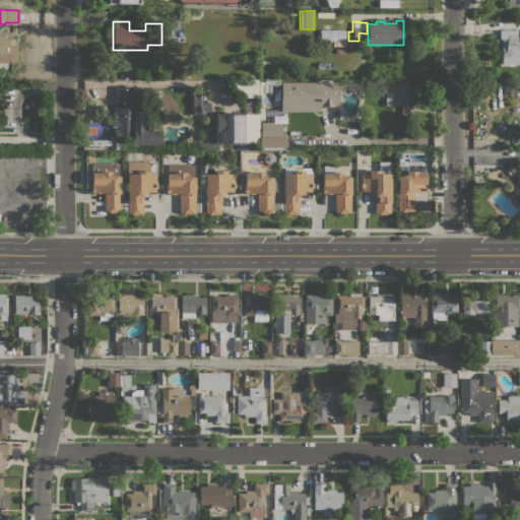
[(0,28),(1,28),(1,31),(17,31),(17,62),(0,62),(0,28)]
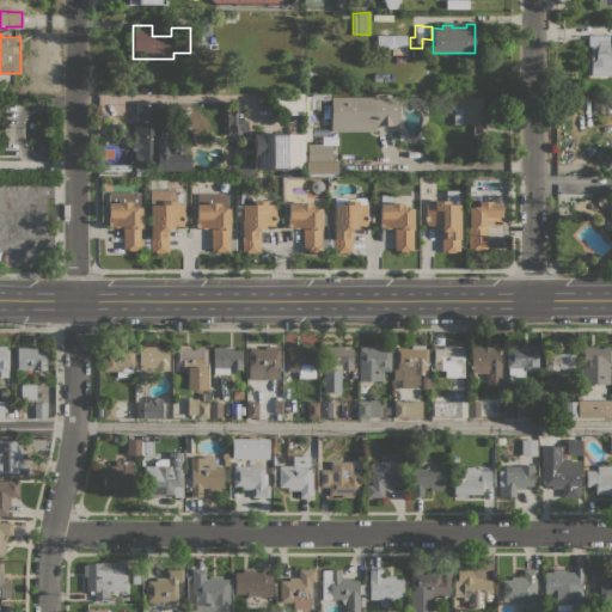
[(611,75),(591,75),(591,44),(597,44),(597,35),(610,35),(610,34),(611,34),(611,75)]
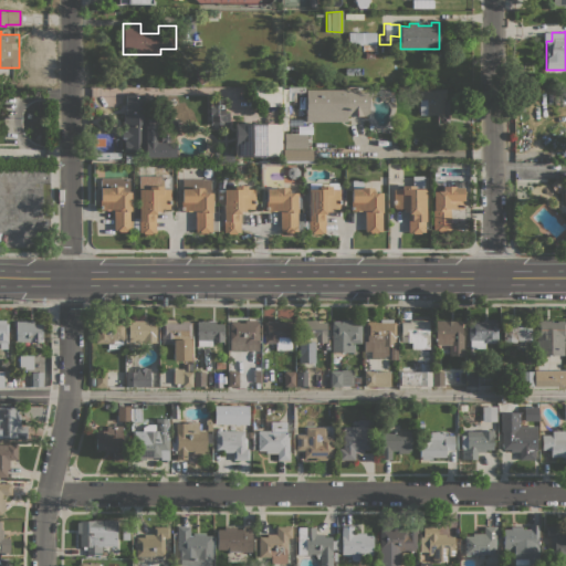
[(347,44),(347,32),(376,32),(375,45),(347,44)]
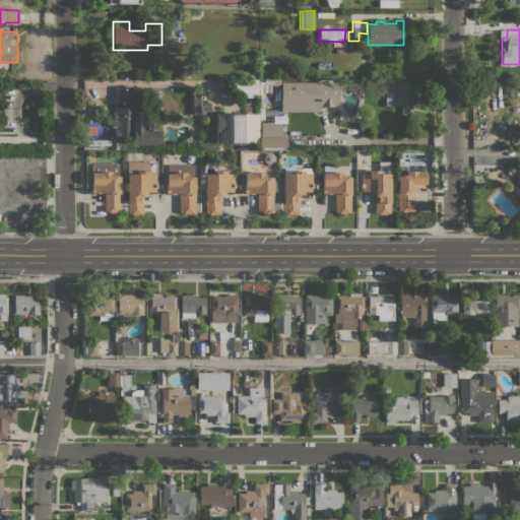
[(177,66),(188,59),(195,71),(184,78),(177,66)]
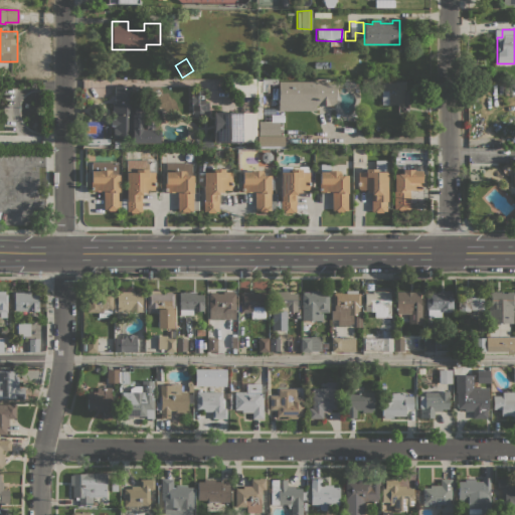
[(277,79),(277,83),(269,83),(269,92),(262,92),(262,119),(256,118),(256,80),(262,80),(262,79),(277,79)]
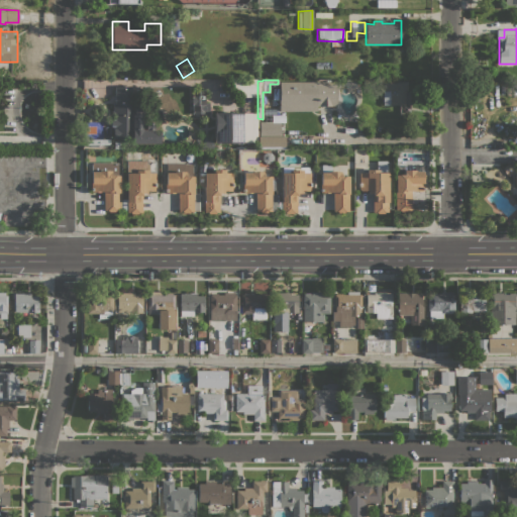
[(320,82),(320,84),(336,84),(336,106),(317,106),(317,111),(280,111),(280,82),(320,82)]
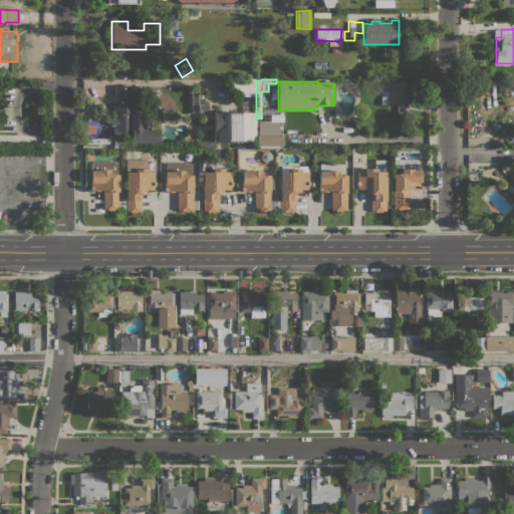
[(380,104),(380,90),(381,90),(381,81),(405,81),(405,89),(402,89),(402,104),(380,104)]
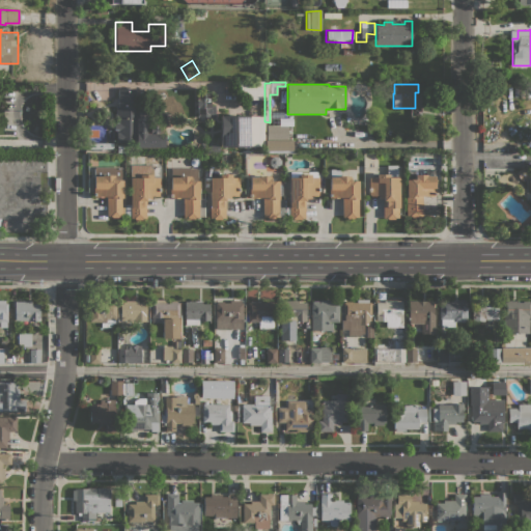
[(116,142),(116,133),(115,106),(117,106),(117,88),(135,88),(135,106),(140,106),(140,110),(148,110),(149,121),(147,121),(147,131),(160,131),(160,134),(162,134),(162,145),(158,145),(158,147),(135,147),(135,142),(116,142)]
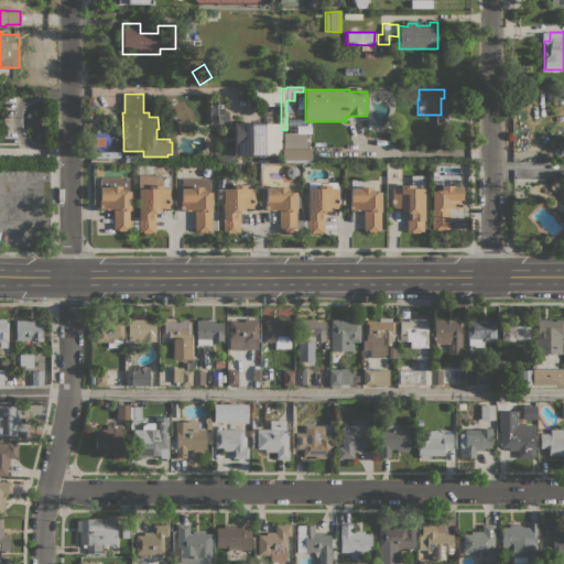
[(228,122),(210,123),(209,114),(208,114),(208,105),(209,105),(209,98),(224,97),(224,111),(228,111),(228,122)]
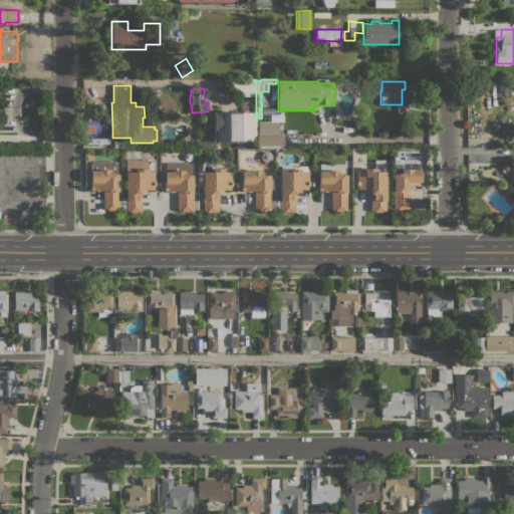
[(213,112),(255,112),(255,141),(241,141),(241,142),(213,142),(213,112)]
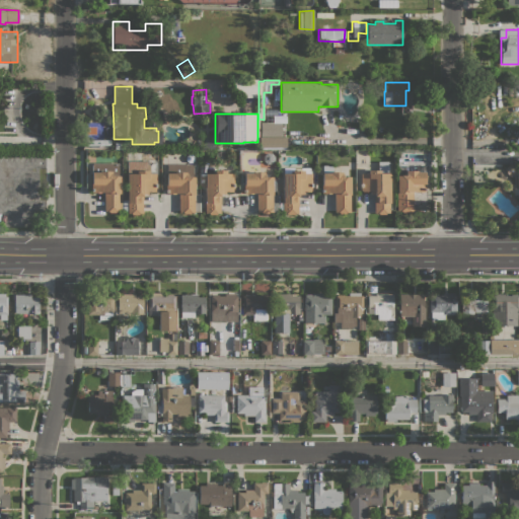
[(281,122),(281,137),(286,137),(286,147),(258,147),(258,137),(260,137),(260,122),(281,122)]
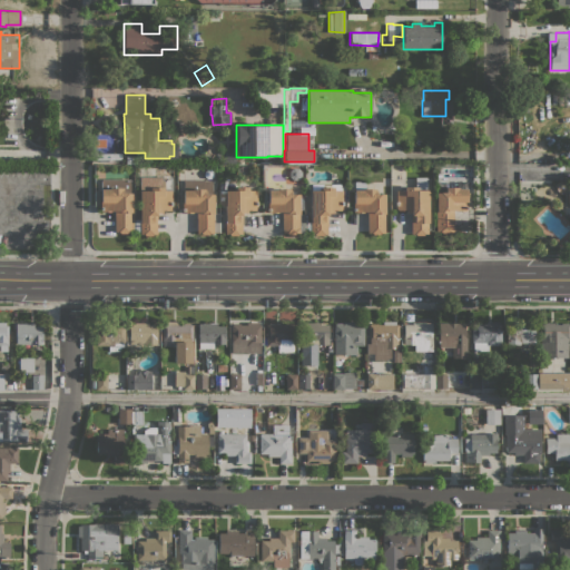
[(232,163),(223,163),(223,150),(232,150),(232,163)]
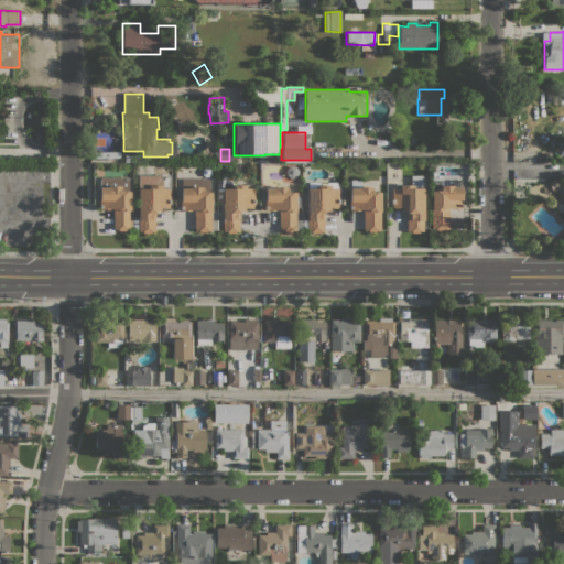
[(160,175),(160,185),(161,185),(161,187),(170,187),(170,207),(167,207),(167,208),(160,208),(160,210),(155,210),(154,231),(150,231),(150,232),(143,232),(143,231),(138,231),(138,229),(133,229),(133,224),(138,224),(138,223),(133,223),(132,217),(138,217),(138,175),(160,175)]
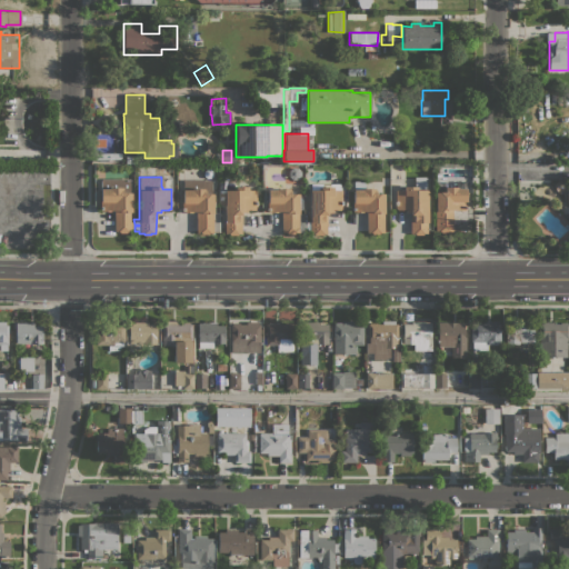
[(410,213),(410,212),(405,212),(405,210),(397,210),(397,209),(396,209),(395,190),(403,189),(403,187),(415,187),(415,177),(426,177),(426,189),(427,189),(427,233),(422,233),(422,235),(415,235),(415,233),(410,233),(410,213)]
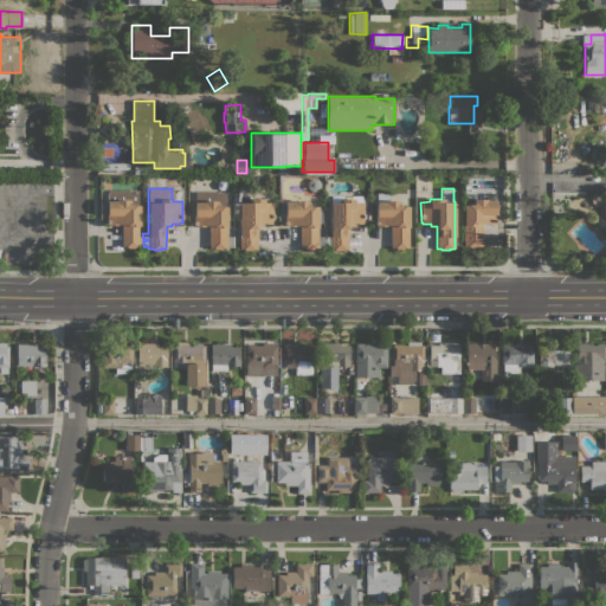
[(137,191),(137,205),(140,205),(140,225),(142,225),(142,245),(140,245),(140,246),(134,246),(134,247),(127,247),(127,246),(121,246),(122,224),(117,224),(117,225),(109,225),(109,224),(107,224),(107,214),(108,214),(108,191),(137,191)]
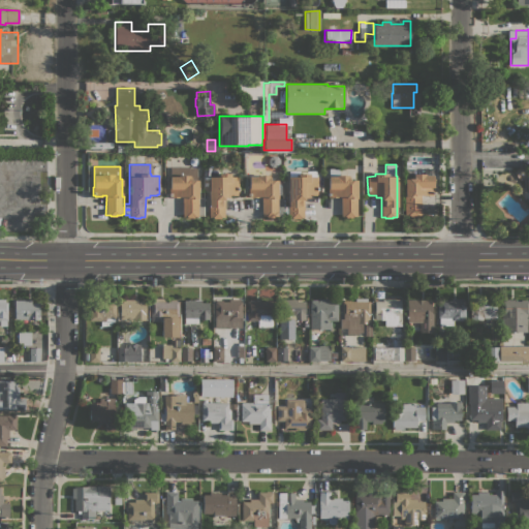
[(197,215),(197,216),(193,216),(193,217),(187,217),(187,216),(182,216),(182,196),(179,196),(179,197),(172,197),(172,196),(168,196),(169,188),(170,188),(170,175),(170,167),(196,167),(196,180),(198,180),(197,215)]
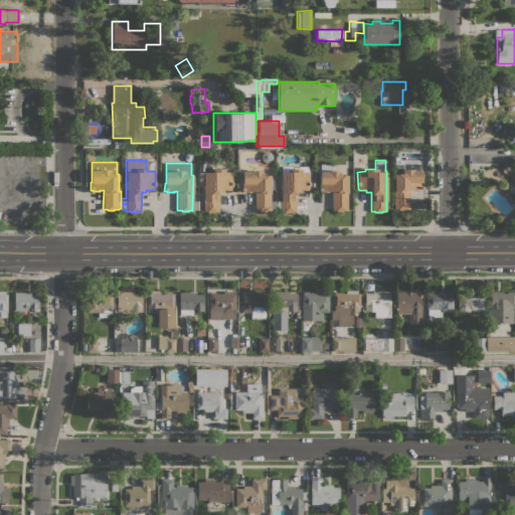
[(231,172),(231,190),(223,190),(223,192),(218,192),(218,211),(214,211),(214,213),(207,213),(207,211),(203,211),(203,172),(211,172),(211,166),(219,165),(219,169),(224,169),(224,172),(231,172)]
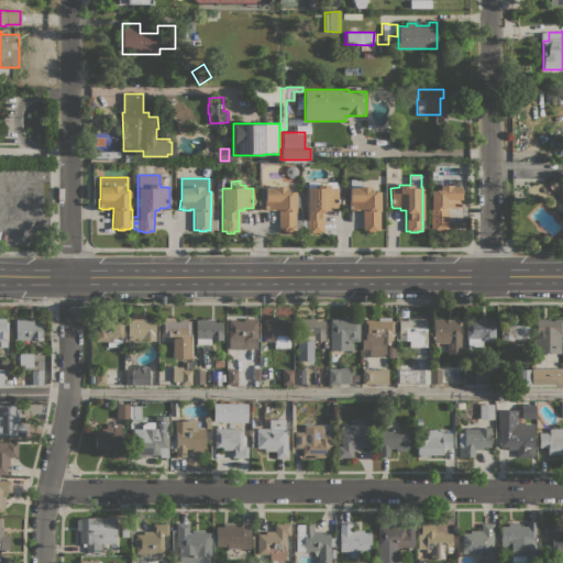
[(301,219),(306,219),(306,188),(308,188),(308,181),(337,181),(337,187),(338,187),(338,207),(337,207),(337,208),(328,208),(328,210),(323,210),(323,231),(319,231),(319,232),(311,232),(311,231),(306,231),(306,230),(301,230),(301,219)]
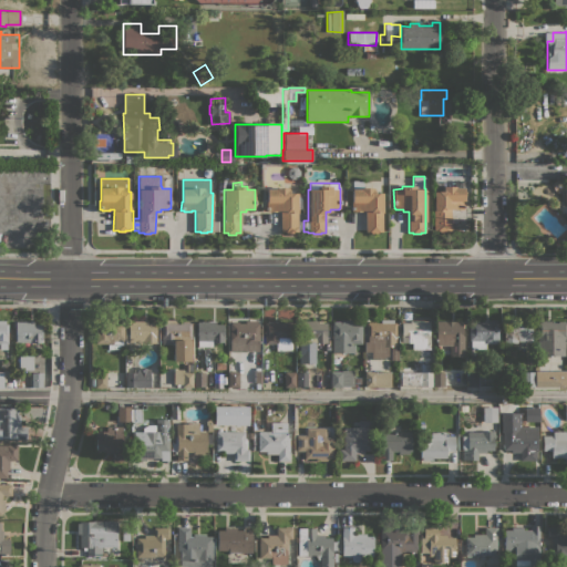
[(451,230),(445,230),(445,232),(439,232),(439,230),(433,230),(433,191),(442,191),(442,186),(455,186),(455,187),(464,187),(464,208),(451,208),(451,230)]
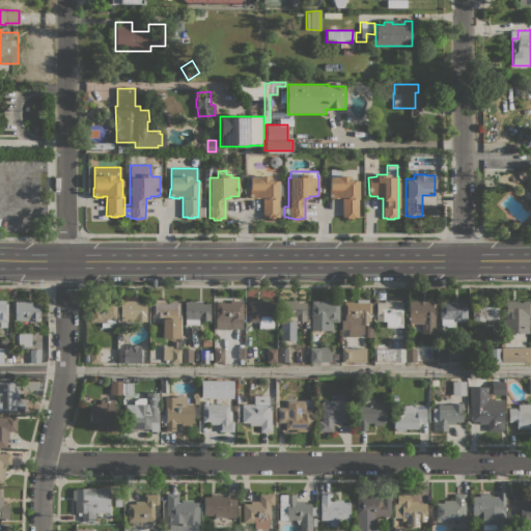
[(337,176),(337,175),(350,175),(350,180),(358,180),(358,217),(354,217),(354,218),(346,218),(346,217),(342,217),(342,196),(338,196),(338,198),(331,198),(331,197),(329,197),(329,188),(330,188),(330,176),(337,176)]
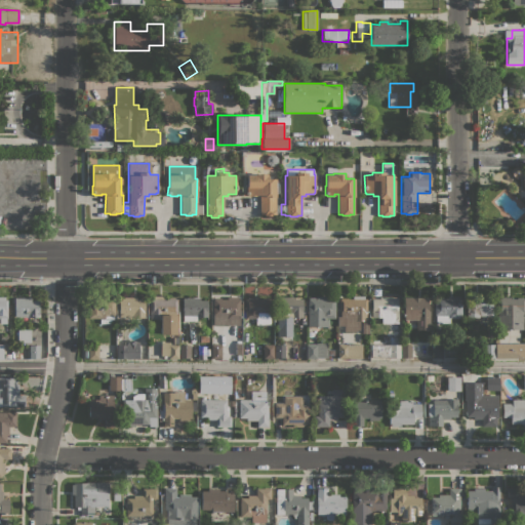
[(281,214),(271,214),(271,215),(265,215),(265,214),(259,214),(259,195),(255,195),(255,196),(254,196),(249,196),(249,195),(246,195),(246,187),(247,187),(247,175),(255,175),(255,174),(267,174),(267,178),(275,178),(275,180),(279,180),(279,193),(275,193),(275,196),(281,196),(281,204),(281,214)]
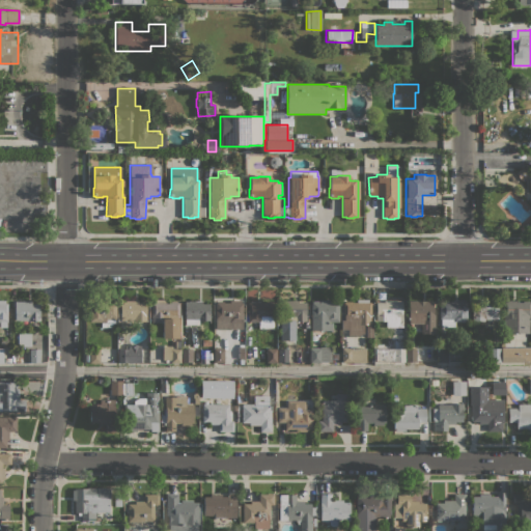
[(163,328),(163,323),(151,322),(151,316),(150,316),(151,299),(166,300),(169,301),(169,302),(170,302),(170,301),(179,302),(178,316),(177,316),(177,329),(163,328)]
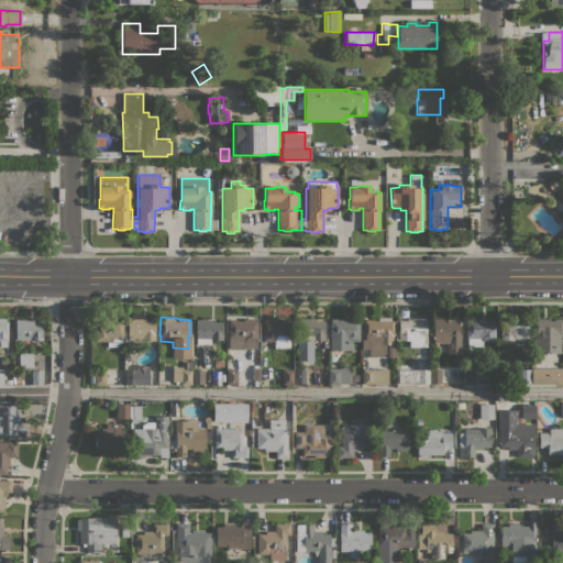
[(291,320),(291,335),(290,335),(289,349),(274,349),(274,341),(263,341),(263,335),(262,335),(262,320),(265,320),(265,317),(277,317),(277,320),(283,320),(283,319),(290,319),(290,320),(291,320)]
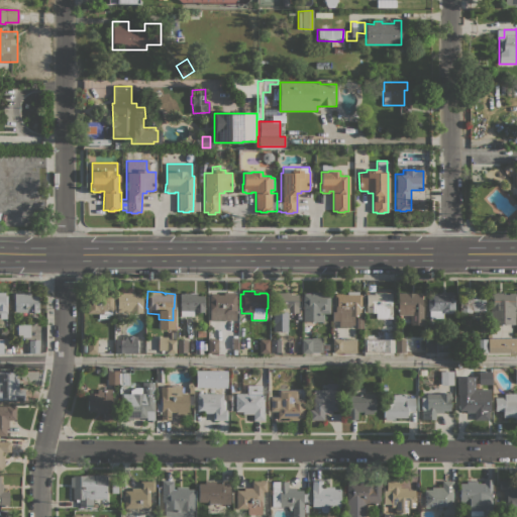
[(113,310),(112,310),(112,318),(98,318),(98,313),(87,313),(87,294),(89,294),(89,292),(99,292),(99,294),(105,294),(105,293),(111,293),(111,295),(113,295),(113,310)]
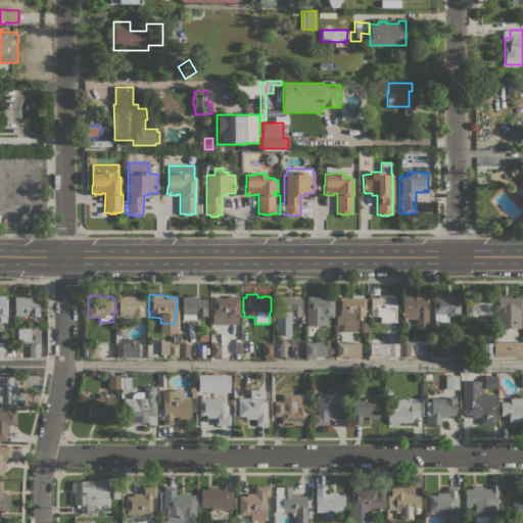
[(136,295),(136,297),(144,297),(144,316),(132,317),(132,315),(119,315),(119,295),(136,295)]
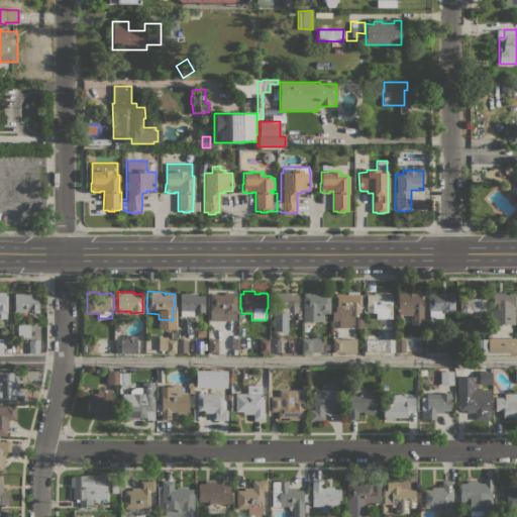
[(236,320),(210,320),(210,294),(211,294),(211,293),(217,293),(217,294),(223,294),(223,292),(234,292),(234,294),(236,294),(236,320)]
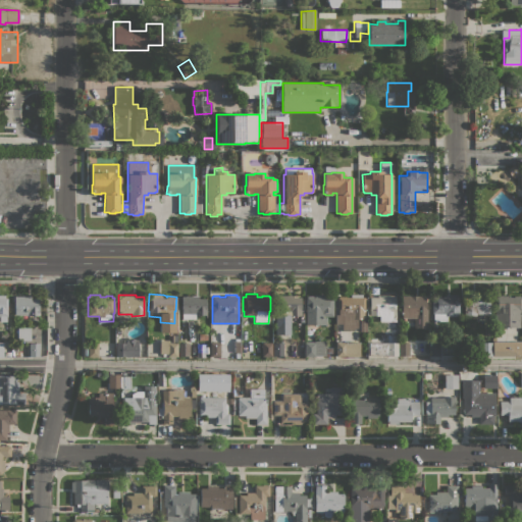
[(301,315),(290,315),(290,316),(280,316),(280,295),(293,295),(293,297),(301,297),(301,315)]
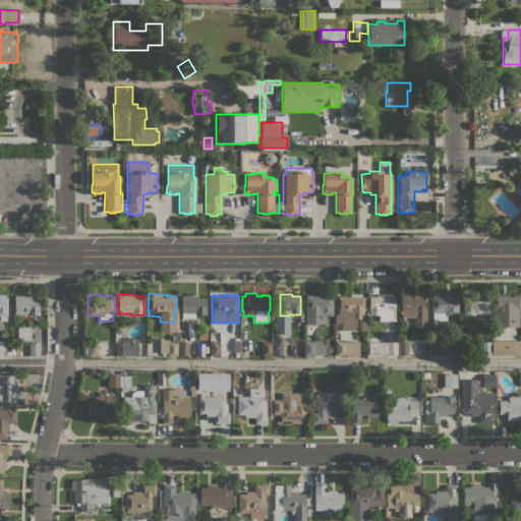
[(305,324),(305,296),(306,296),(306,295),(312,295),(312,294),(332,294),(332,315),(322,315),(322,316),(326,316),(326,324),(305,324)]
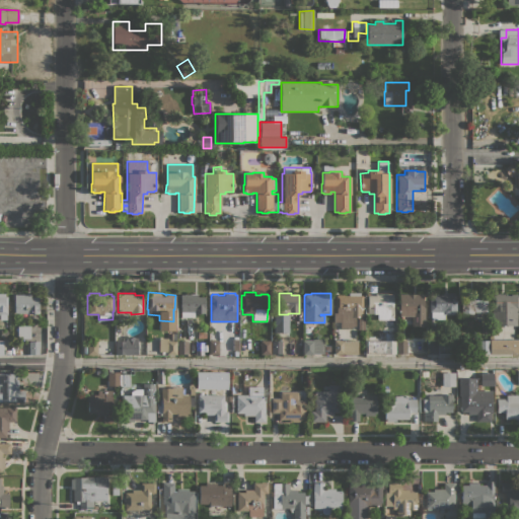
[(362,309),(362,314),(357,314),(357,317),(355,317),(355,322),(352,322),(352,326),(340,326),(340,321),(334,322),(334,312),(337,312),(337,309),(336,309),(336,295),(337,295),(337,294),(343,294),(343,295),(348,295),(348,293),(360,293),(360,295),(362,295),(362,309)]
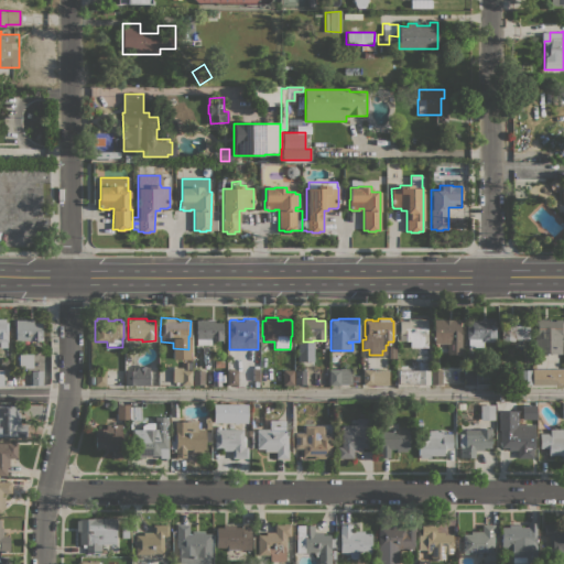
[(411,347),(411,340),(400,340),(399,321),(408,321),(408,318),(426,318),(427,347),(430,347),(430,384),(419,384),(419,383),(397,383),(397,370),(397,362),(415,364),(415,357),(418,353),(418,347),(411,347)]
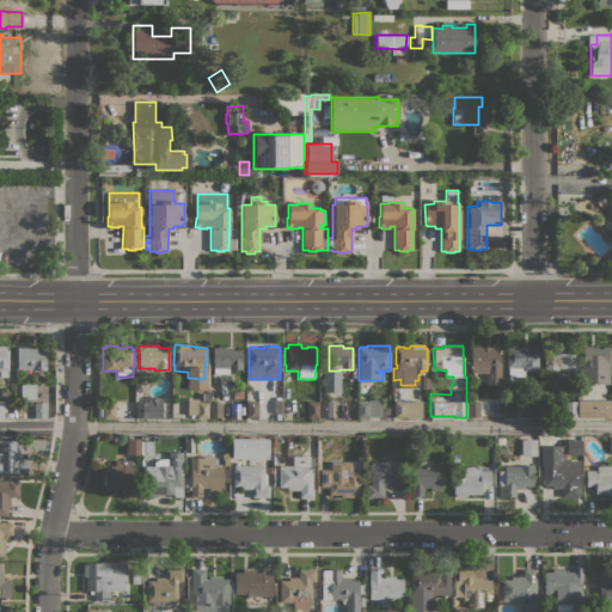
[(538,371),(524,371),(524,377),(508,377),(508,367),(507,367),(506,347),(515,347),(515,348),(522,348),(522,346),(536,346),(536,348),(538,348),(538,371)]
